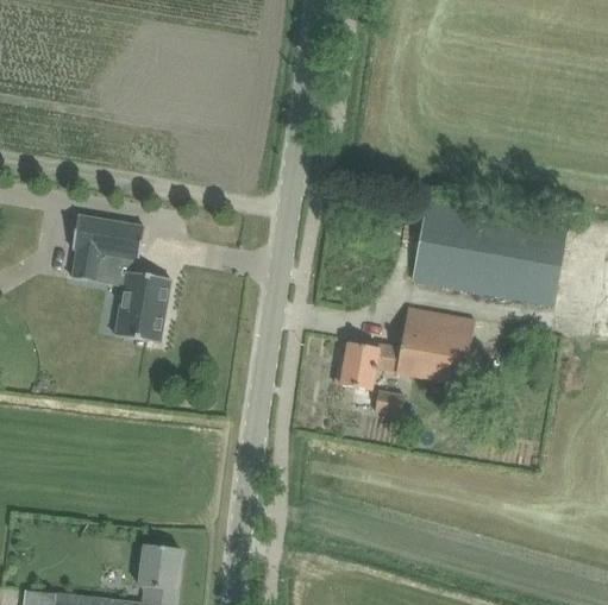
[(412,278),(436,282),(553,303),(566,227),(426,202),(412,278)]
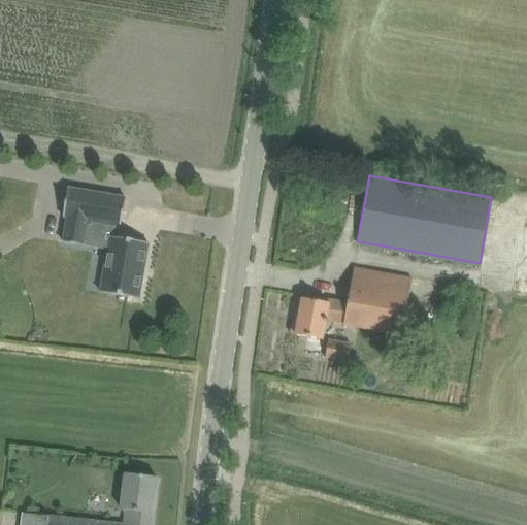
[(66,216),(62,239),(83,243),(85,231),(108,235),(99,290),(138,296),(147,240),(117,235),(119,224),(120,224),(125,195),(67,186),(62,215),(66,216)]
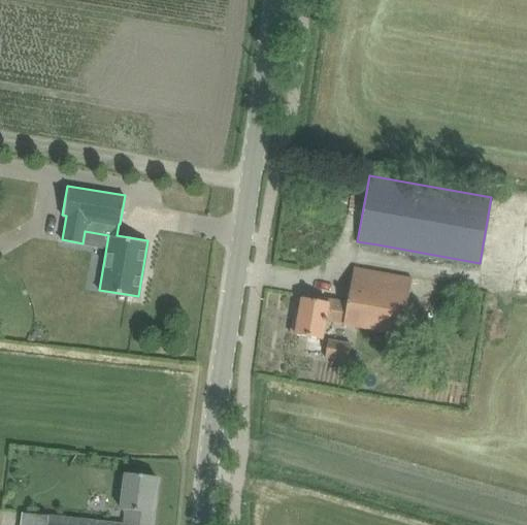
[(290,331),(310,335),(321,337),(325,318),(342,322),(401,332),(410,275),(353,265),(347,300),(332,298),(331,301),(301,296),(298,317),(293,316),(290,331)]
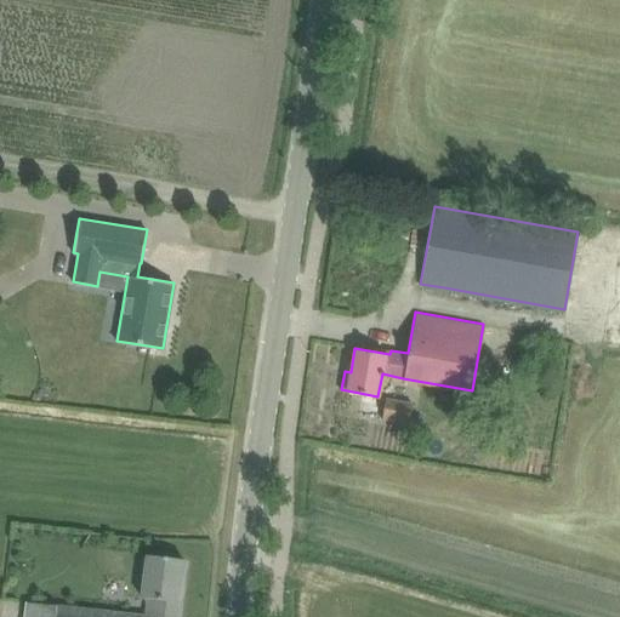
[(385,398),(381,417),(408,422),(411,403),(385,398)]
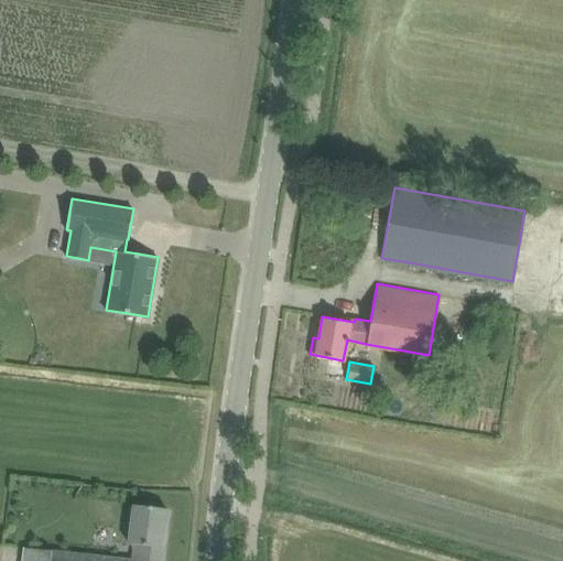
[(22,545),(19,560),(160,560),(166,508),(132,504),(128,542),(133,542),(132,559),(22,545)]
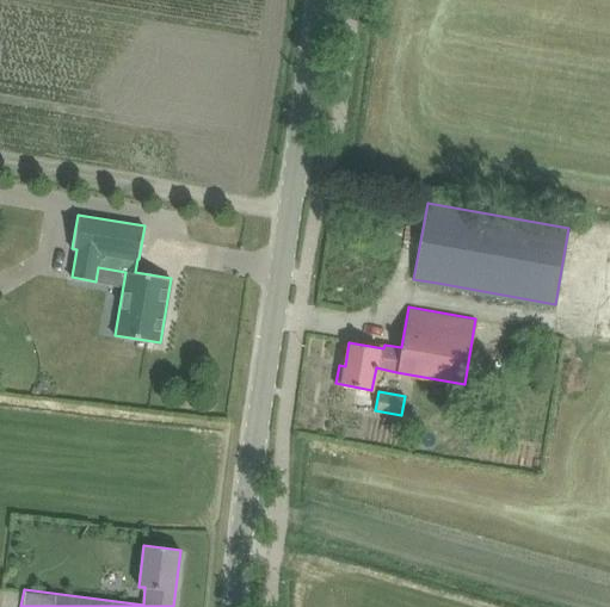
All buildings are outlined.
